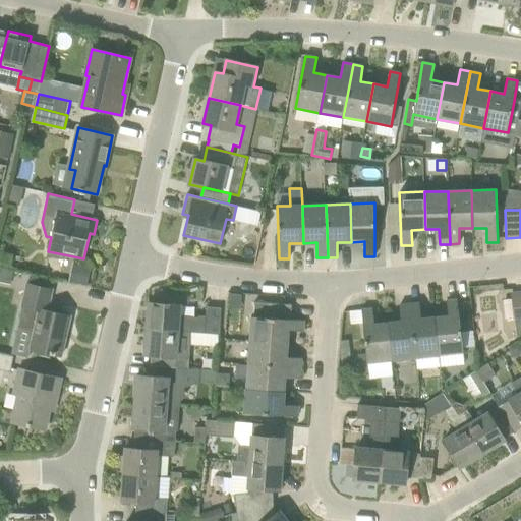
[(88,283),(91,266),(73,263),(70,280),(88,283)]
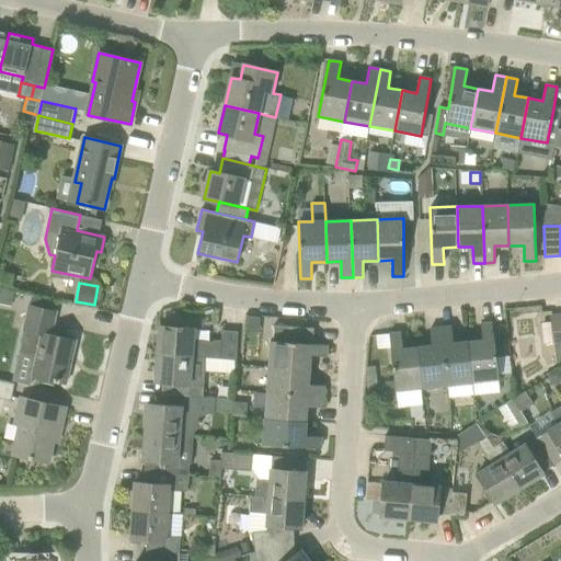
[(0,288),(0,304),(11,307),(14,292),(0,288)]
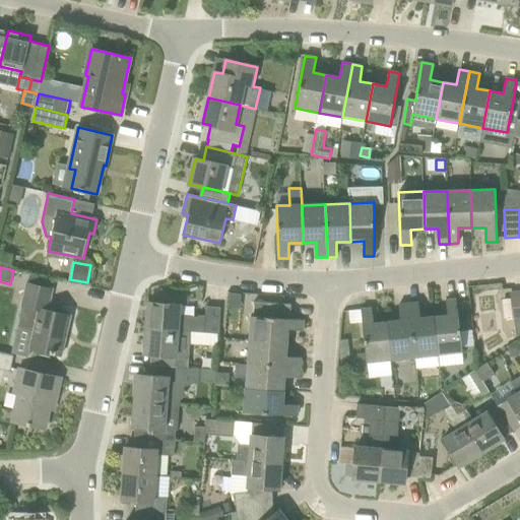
[(21,306),(23,307),(19,326),(34,329),(29,348),(62,355),(71,316),(48,311),(52,290),(26,284),(21,306)]
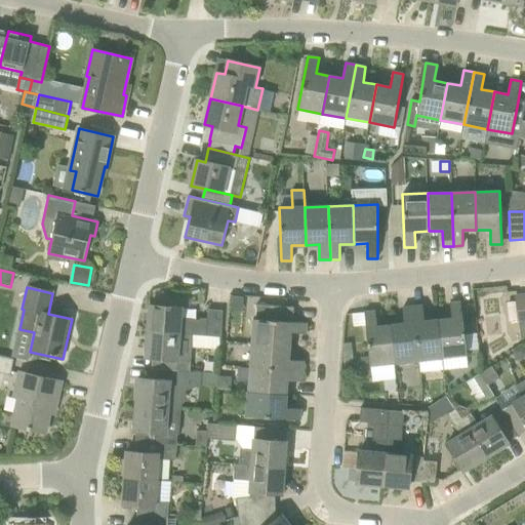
[(524,294),(516,295),(519,323),(524,322),(524,294)]
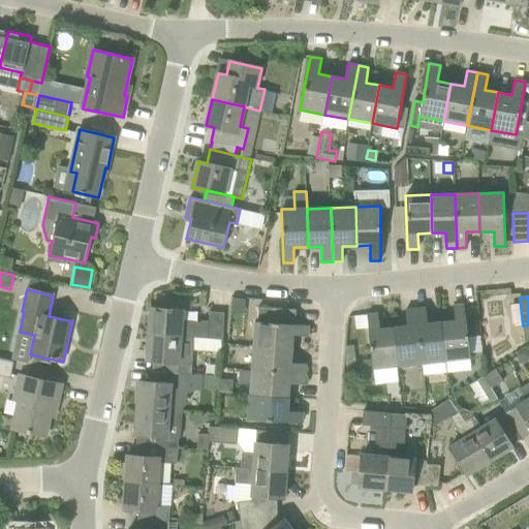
[(456,320),(441,322),(445,361),(470,358),(465,305),(454,306),(456,320)]
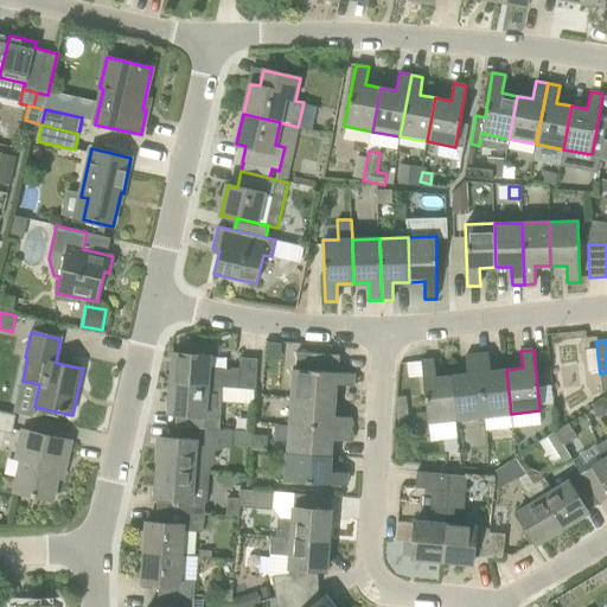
[(171,383),(223,388),(255,390),(257,359),(241,357),(240,369),(231,368),(231,370),(209,369),(210,356),(173,352),(171,383)]
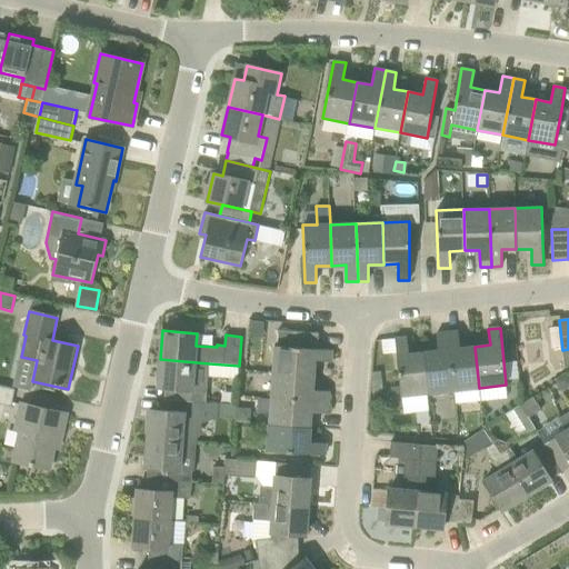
[(332,350),(306,348),(307,332),(279,330),(277,346),(275,346),(273,372),(313,376),(315,360),(331,361),(332,350)]
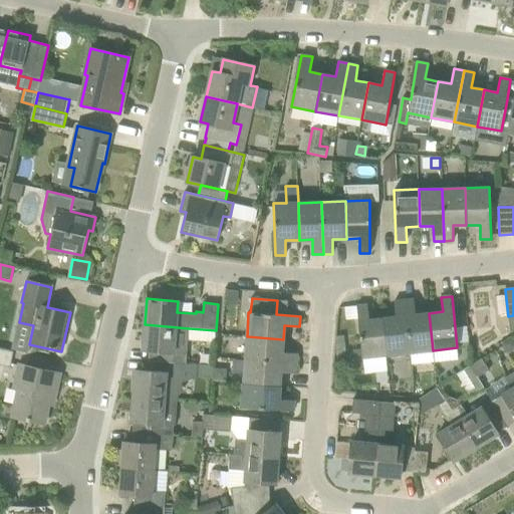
[(433,350),(429,313),(416,314),(414,299),(404,301),(410,352),(433,350)]
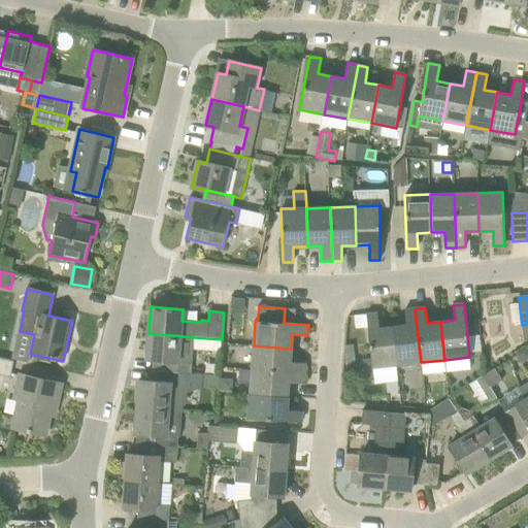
[(406,325),(393,327),(397,365),(421,362),(415,309),(405,310),(406,325)]
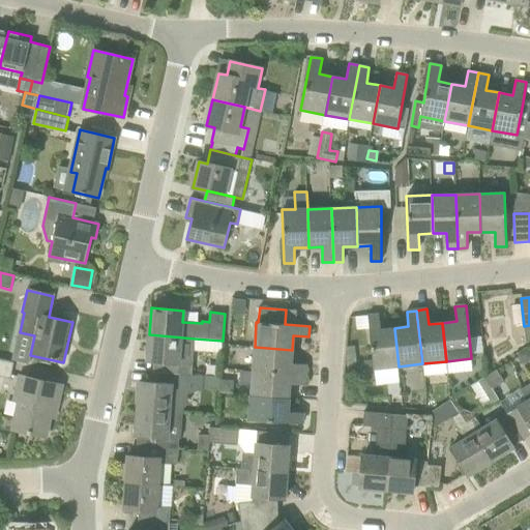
[(399,366),(394,328),(380,329),(379,314),(367,316),(374,369),(399,366)]
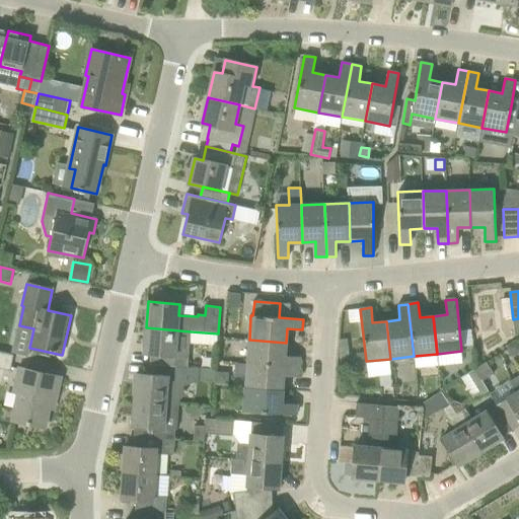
[(191,331),(146,327),(144,354),(150,354),(149,365),(175,367),(183,368),(184,357),(189,357),(191,331)]
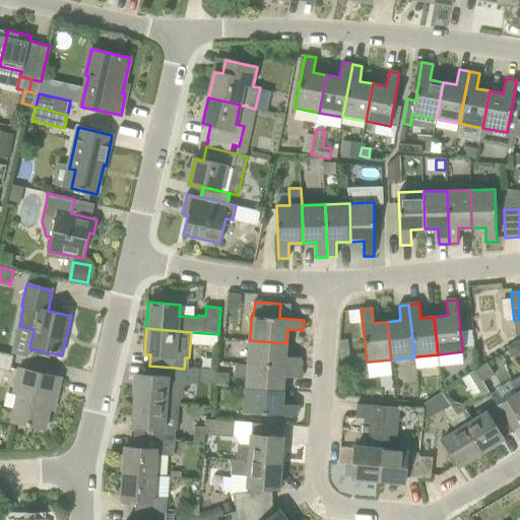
[(248,364),(301,368),(301,358),(285,356),(286,343),(250,340),(248,364)]
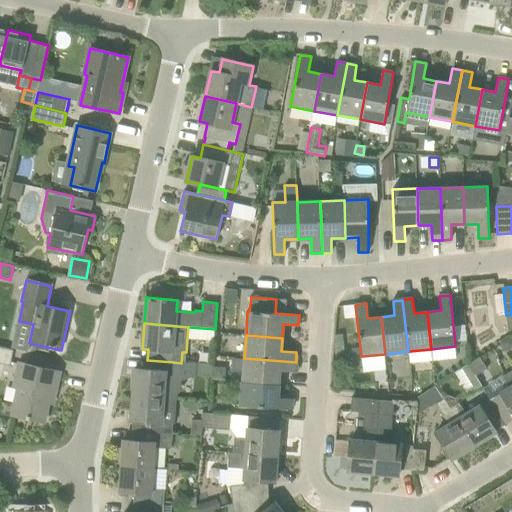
[(14,350),(0,347),(0,363),(10,366),(14,350)]
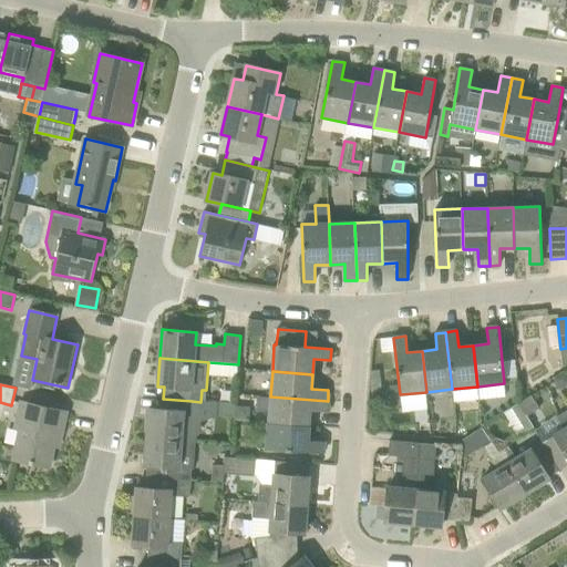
[(518,403),(527,416),(539,409),(532,395),(518,403)]
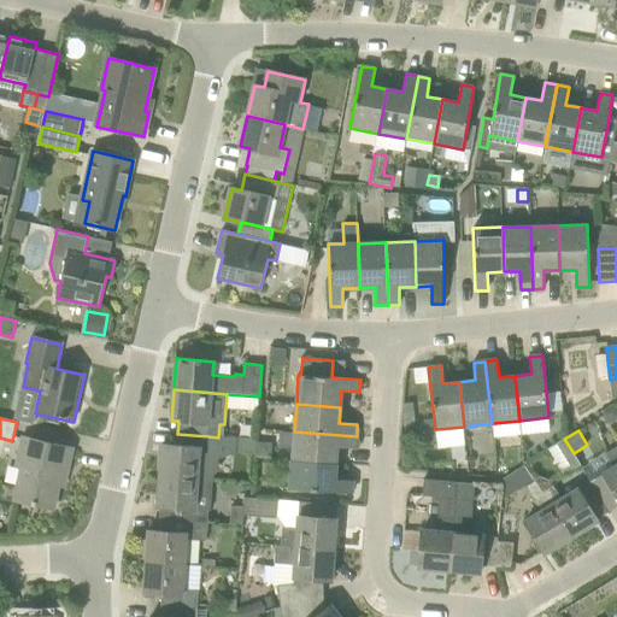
[(294,432),(292,460),(336,463),(338,447),(356,448),(357,436),(294,432)]
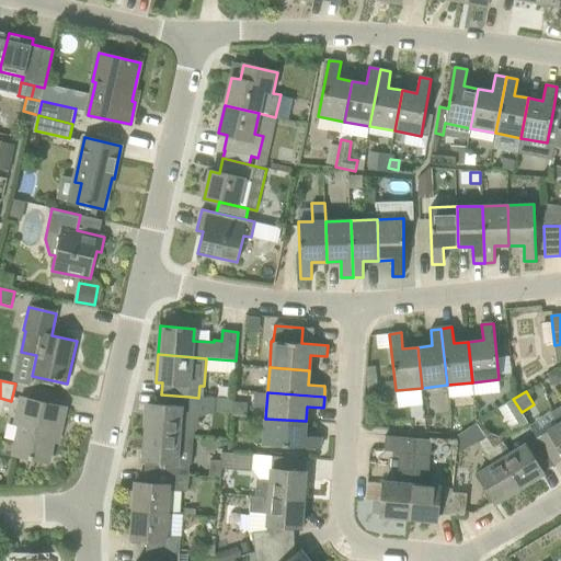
[(148,404),(146,432),(194,436),(194,432),(197,428),(198,418),(215,412),(232,413),(233,400),(198,398),(190,397),(189,414),(182,413),(182,405),(148,404)]
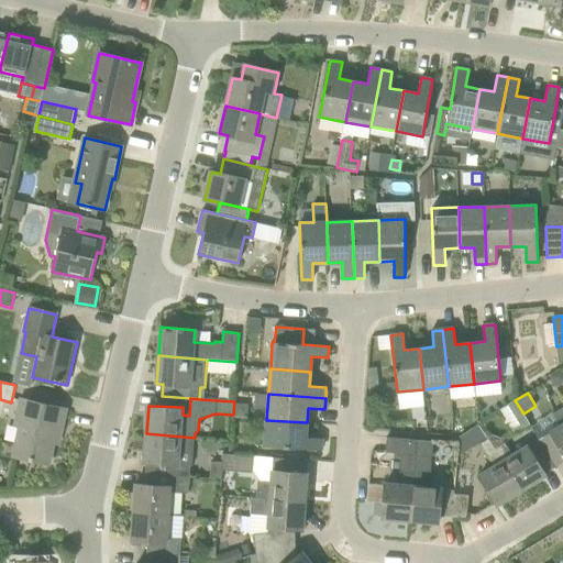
[(61,433),(66,409),(21,399),(15,424),(19,426),(13,456),(48,464),(56,432),(61,433)]
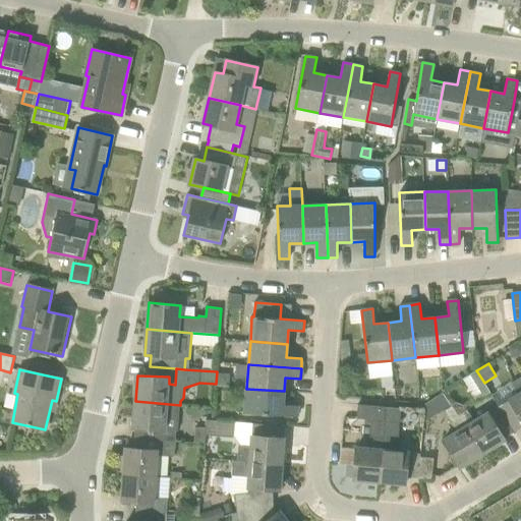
[(476,370),(462,379),(475,401),(490,393),(484,383),(476,370)]
